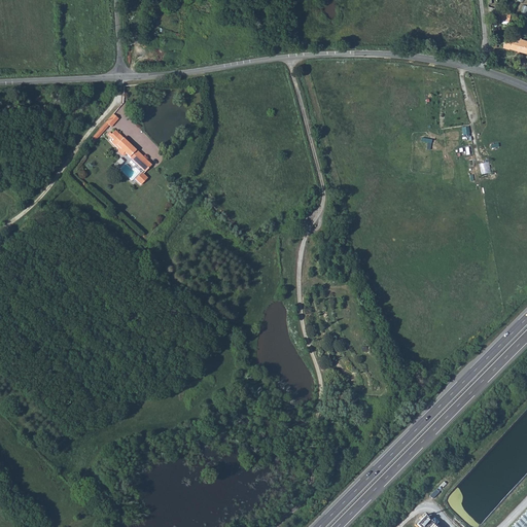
[(526,54),(526,40),(520,39),(519,42),(505,38),(502,47),(507,49),(508,47),(526,54)]
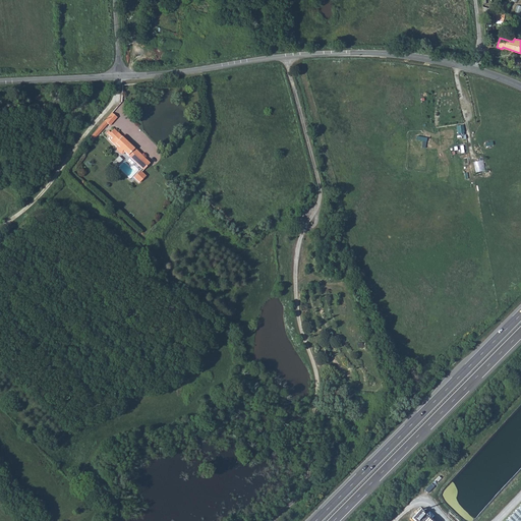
[(105,121),(90,138),(93,140),(108,123),(110,125),(116,117),(111,113),(105,121)]
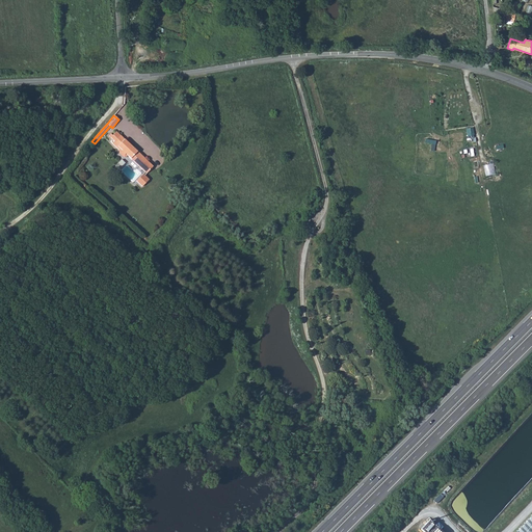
[(110,134),(108,136),(114,141),(112,142),(121,150),(121,155),(124,158),(129,157),(144,173),(136,181),(142,187),(149,180),(144,176),(153,166),(115,132),(112,135),(110,134)]
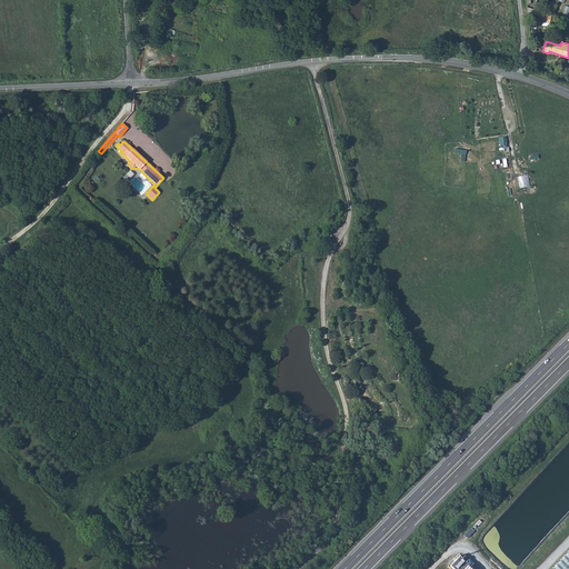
[(455,152),(462,152),(462,159),(466,159),(466,150),(456,149),(455,152)]
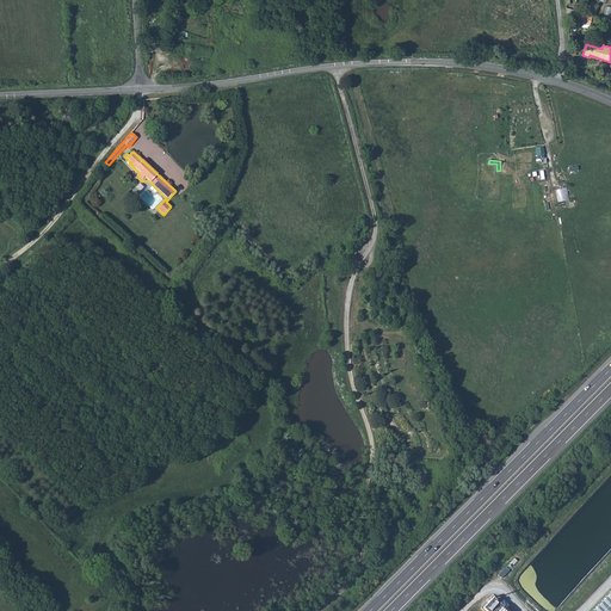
[(559,198),(568,199),(569,189),(559,187),(559,198)]
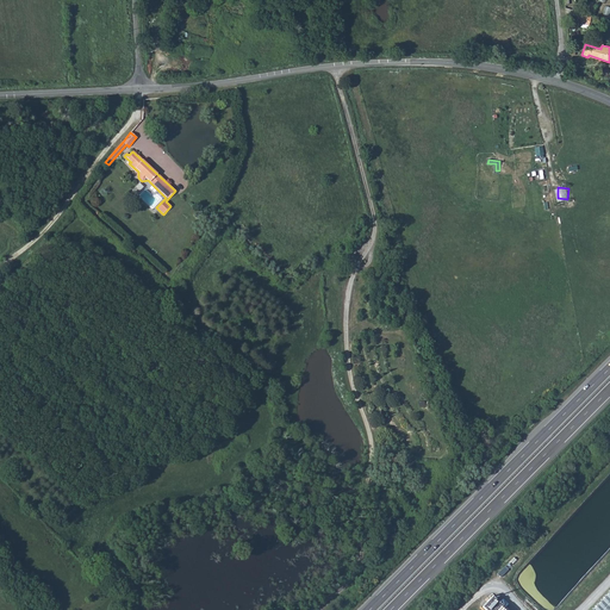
[(509,609),(493,595),(483,605),(486,609),(509,609)]
